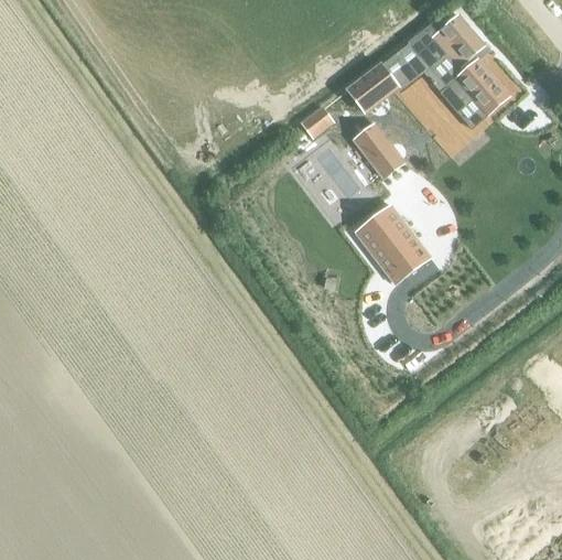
[(431,22),(408,43),(417,53),(432,39),(456,66),(466,57),(471,63),(453,78),(471,98),(485,114),(508,94),(495,79),(476,57),(486,49),(456,14),(438,30),(431,22)]
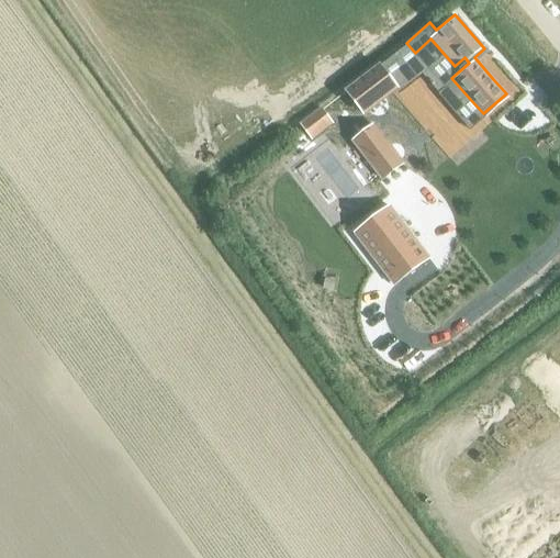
[(377,59),(343,86),(361,111),(396,86),(407,77),(390,53),(379,62),(377,59)]
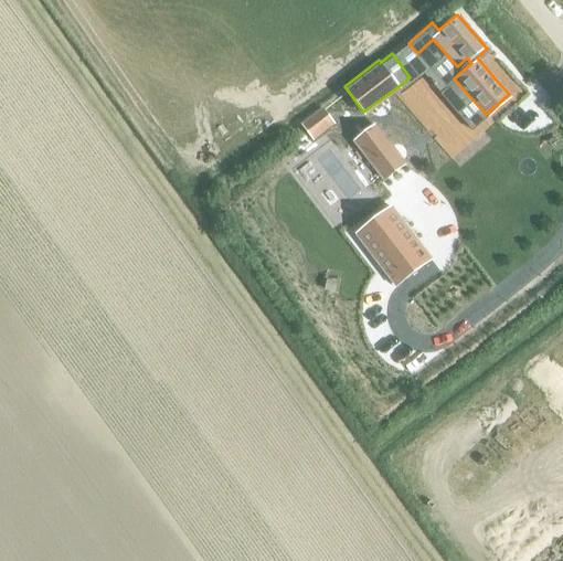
[(321,106),(299,123),(309,135),(330,119),(321,106)]
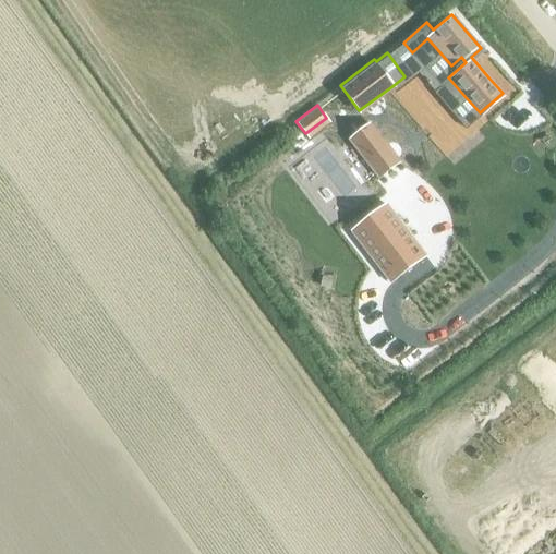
[(369,120),(347,135),(376,175),(398,158),(369,120)]
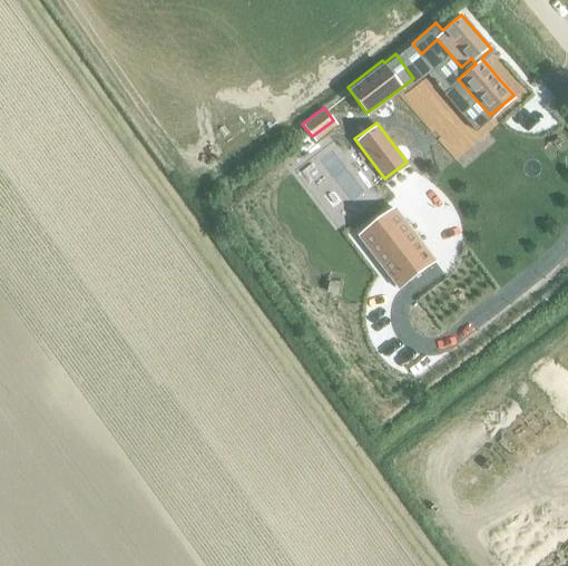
[(432,263),(393,210),(358,235),(397,290),(432,263)]
